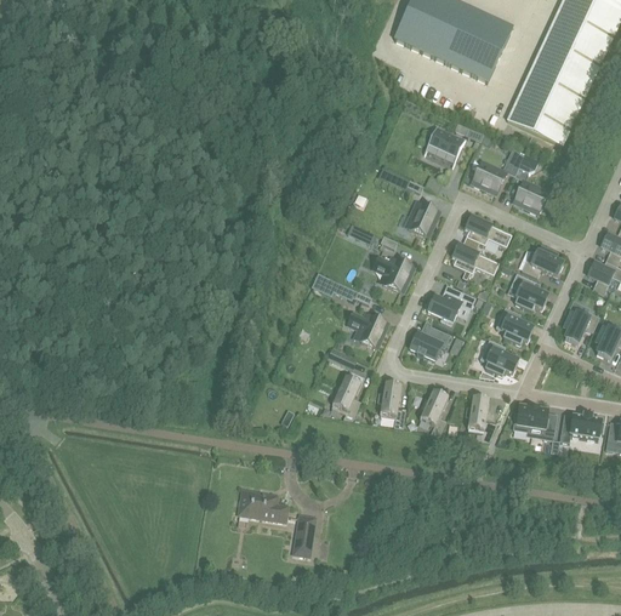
[(411,0),(394,38),(486,81),(513,26),(457,0),(411,0)]
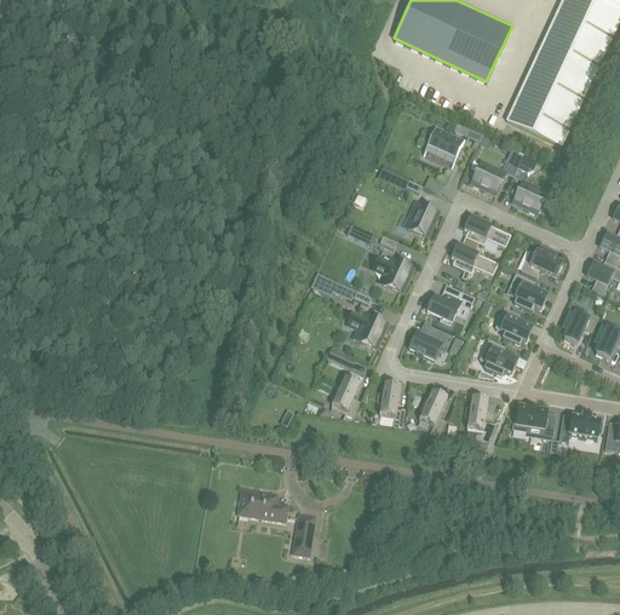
[(561,0),(506,119),(562,145),(619,18),(619,0),(561,0)]
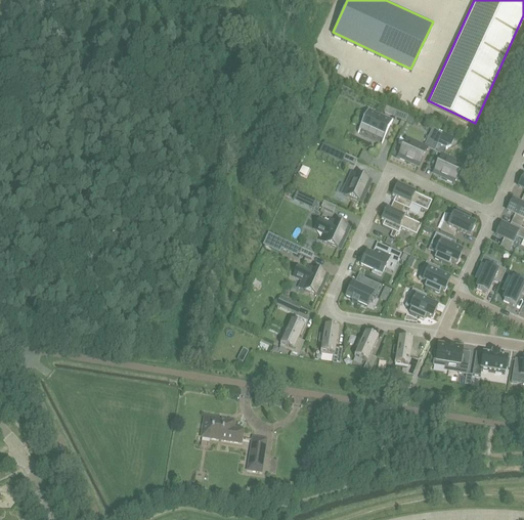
[(369,105),(368,105),(358,129),(361,123),(385,133),(382,140),(393,117),(392,116),(392,118),(368,106),(369,105)]
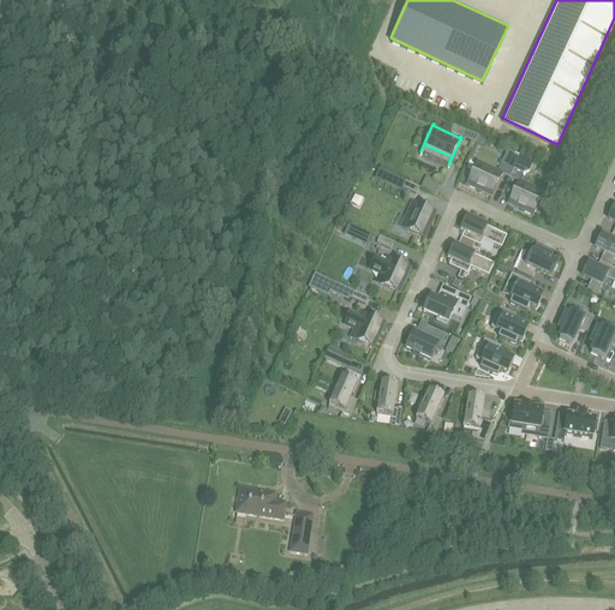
[(461,133),(476,141),(479,133),(465,126),(461,133)]
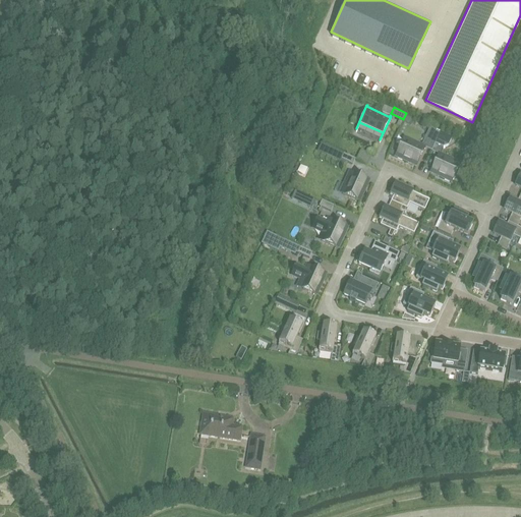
[(422,142),(424,144),(432,148),(436,140),(429,137),(435,126),(430,124),(422,142)]
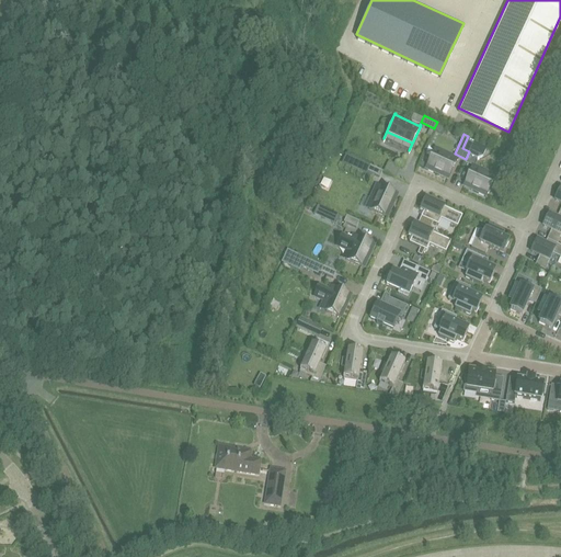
[(469,151),(474,139),(468,136),(462,148),(469,151)]
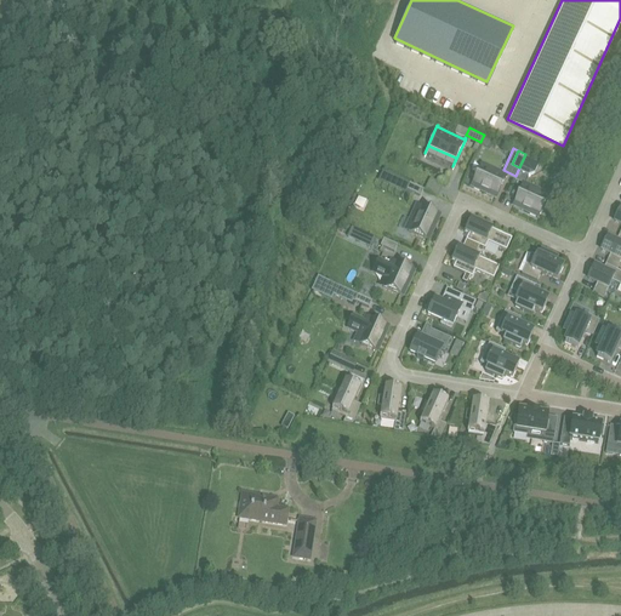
[(539,160),(525,154),(519,167),(528,171),(534,170),(539,160)]
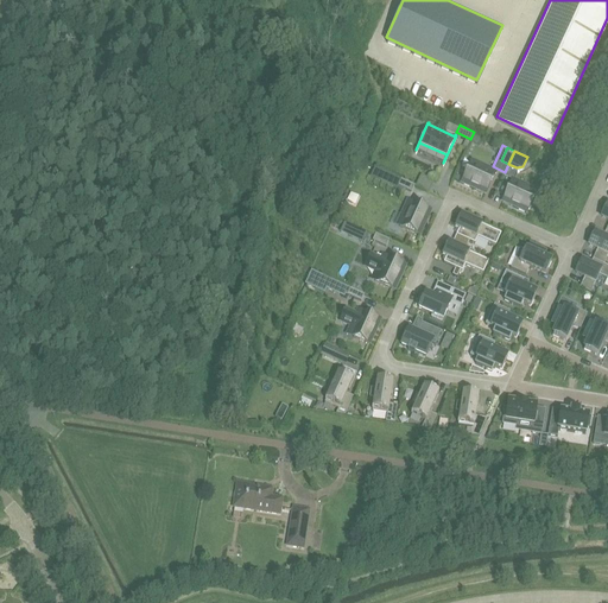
[(464,173),(462,179),(479,186),(480,184),(487,186),(495,167),(493,166),(481,162),(479,167),(469,163),(464,173)]
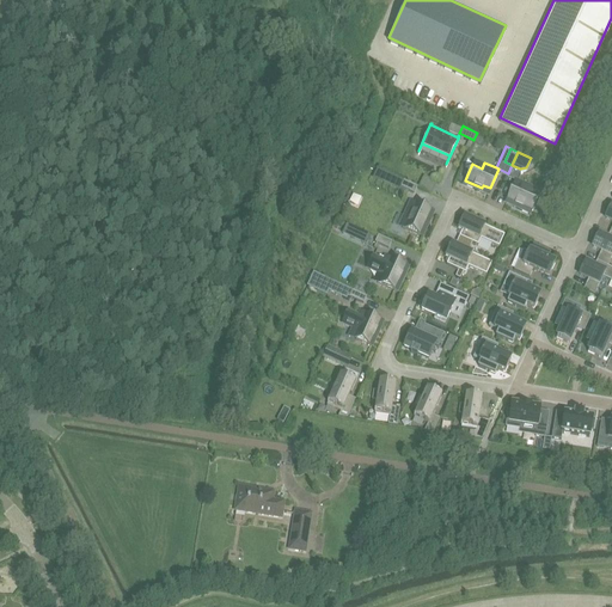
[(460,171),(457,177),(465,181),(467,175),(460,171)]
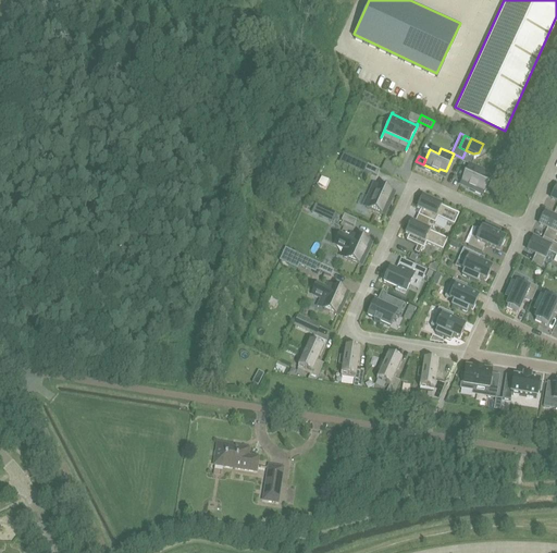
[(380,167),(368,161),(364,167),(376,173),(380,167)]
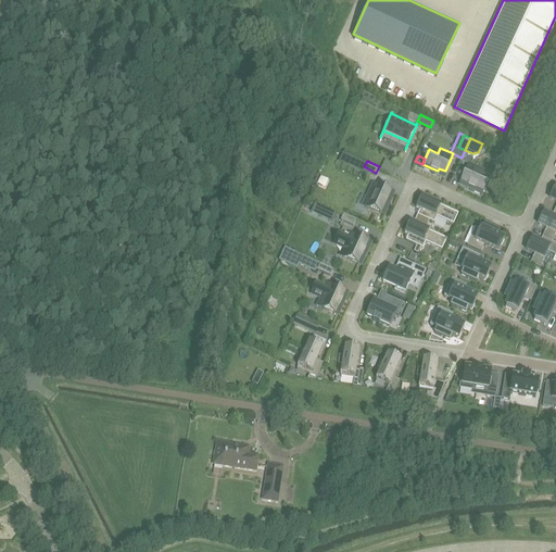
[(466,185),(481,191),(489,176),(480,173),(482,166),(469,161),(462,178),(468,182),(466,185)]
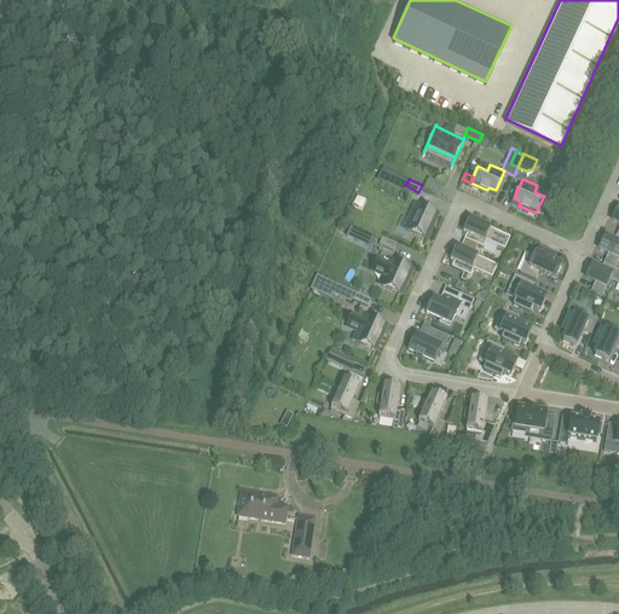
[(428,235),(435,219),(432,218),(434,210),(435,209),(415,201),(415,202),(409,215),(411,216),(408,226),(427,236),(428,235)]
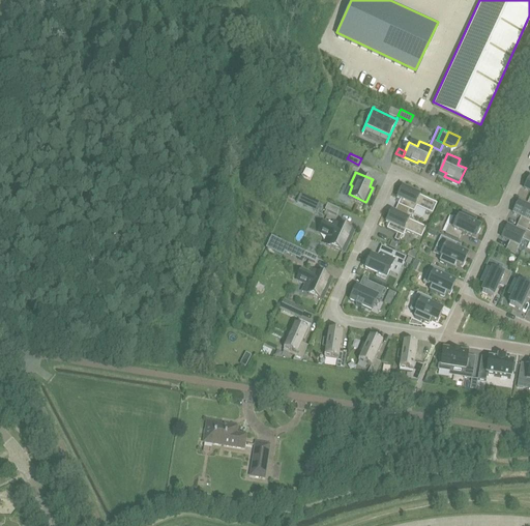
[(409,207),(414,209),(417,204),(432,210),(437,200),(403,184),(402,187),(401,187),(398,195),(401,196),(395,207),(407,212),(409,207)]
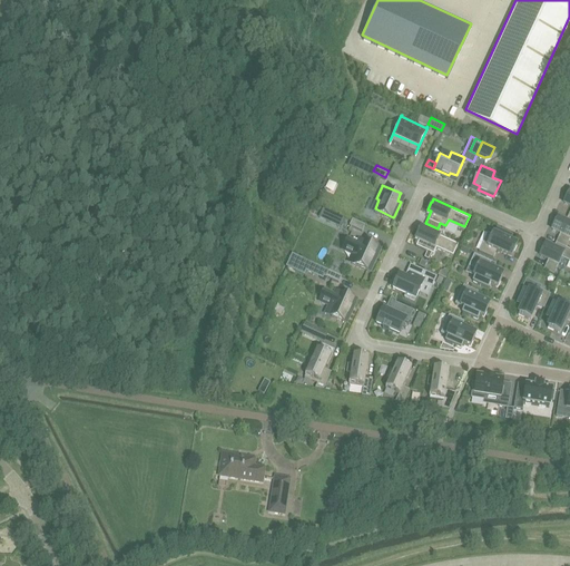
[(318,214),(341,224),(345,214),(323,204),(318,214)]
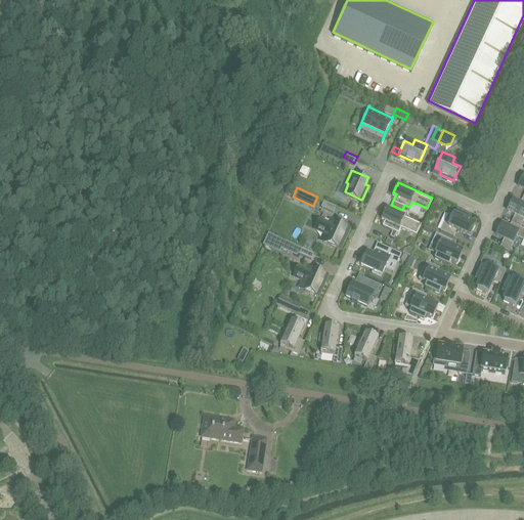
[(515,212),(511,220),(523,226),(523,225),(520,224),(523,216),(523,197),(522,197),(520,201),(512,197),(508,206),(509,206),(508,208),(515,212)]
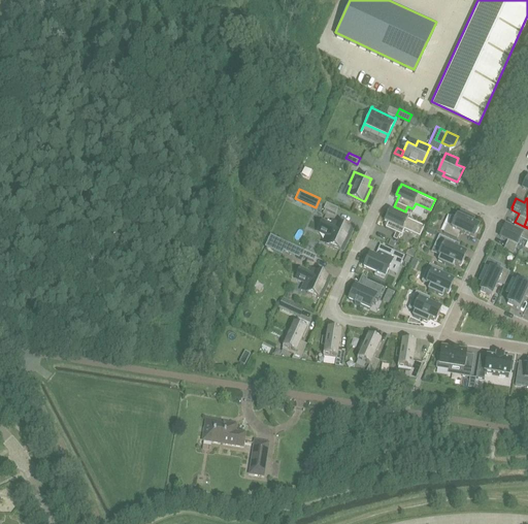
[(338,205),(326,200),(324,205),(335,210),(338,205)]
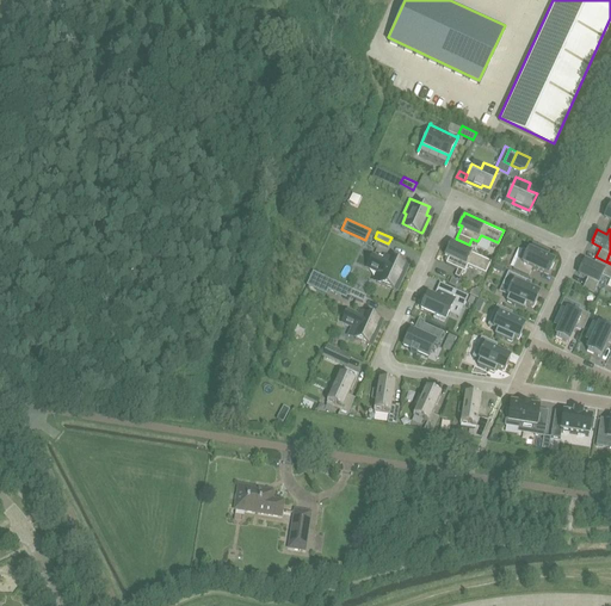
[(491,259),(452,241),(450,245),(449,243),(445,252),(449,254),(446,260),(458,266),(455,272),(460,274),(462,267),(464,269),(468,263),(486,271),(491,259)]
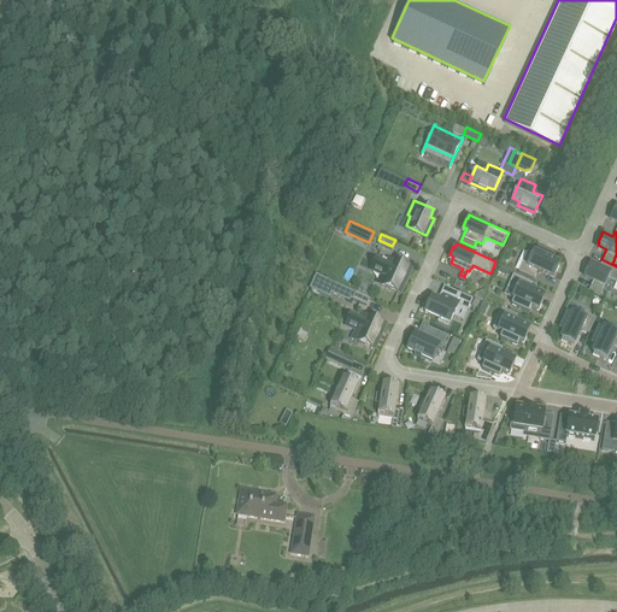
[(553,275),(559,263),(551,259),(553,254),(536,246),(535,251),(528,248),(518,269),(534,275),(538,268),(553,275)]
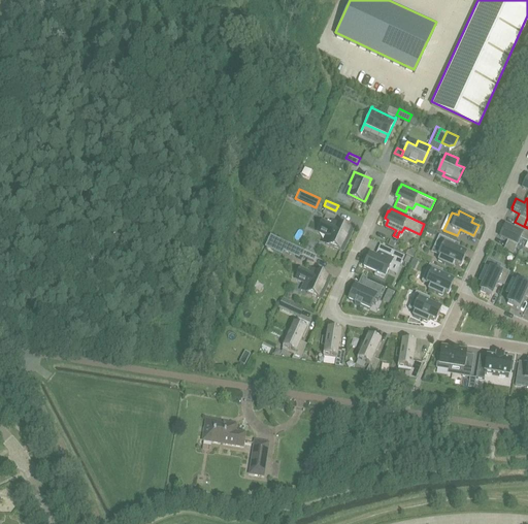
[(329,242),(342,249),(343,248),(350,234),(347,233),(350,227),(332,219),(332,220),(331,222),(323,218),(319,227),(332,234),(329,242)]
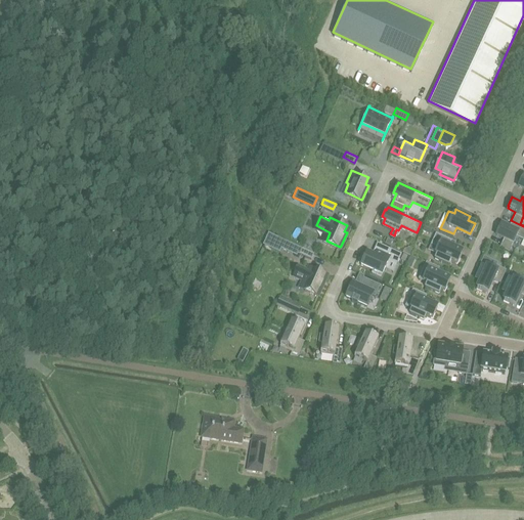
[(504,235),(499,245),(509,249),(516,233),(523,236),(523,226),(511,220),(509,225),(501,221),(497,229),(498,230),(497,232),(504,235)]
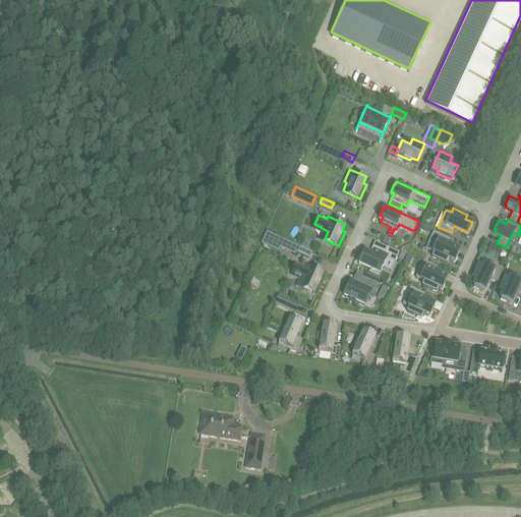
[(268,229),(262,240),(269,243),(271,239),(280,244),(296,251),(297,249),(298,249),(300,244),(268,229)]
